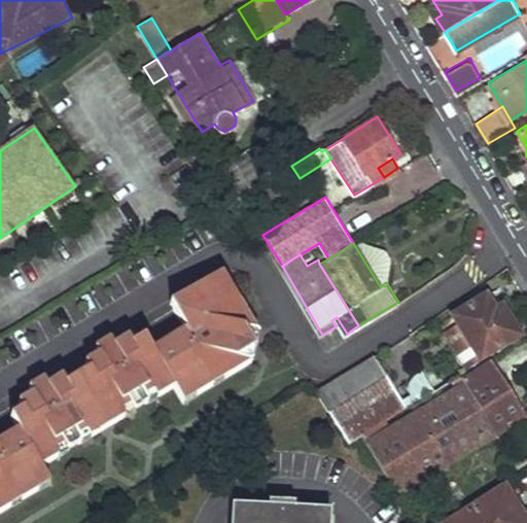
[(220,266),(170,294),(175,303),(220,277),(229,290),(233,287),(220,266)]
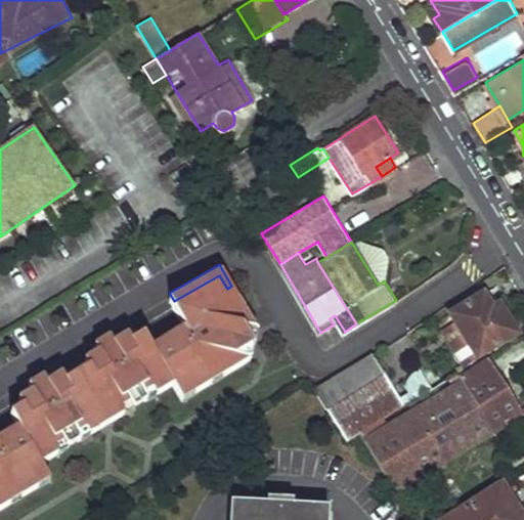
[(0,501),(9,496),(1,481),(11,475),(20,489),(39,479),(31,465),(38,460),(47,474),(50,473),(40,456),(57,446),(53,439),(62,434),(67,440),(81,432),(78,426),(87,421),(90,427),(125,406),(121,400),(130,396),(134,402),(148,394),(144,387),(155,382),(158,388),(171,381),(180,397),(184,395),(176,380),(187,375),(195,388),(214,377),(206,363),(215,357),(223,372),(247,357),(237,343),(242,332),(254,325),(231,286),(227,289),(219,275),(174,301),(187,326),(155,344),(147,332),(136,338),(126,343),(124,340),(116,345),(125,361),(115,367),(107,354),(89,364),(66,378),(48,387),(55,400),(48,404),(39,388),(30,393),(32,396),(22,402),(8,410),(15,422),(0,430),(0,501)]
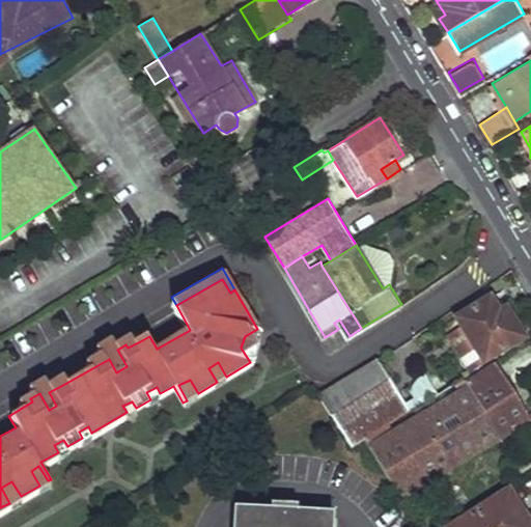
[(491,295),(456,315),(483,359),(518,338),(491,295)]
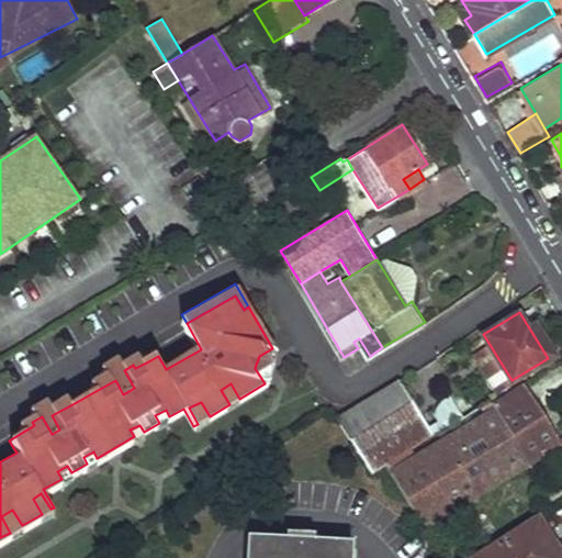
[(269,381),(277,355),(272,348),(259,356),(255,368),(265,383),(269,381)]
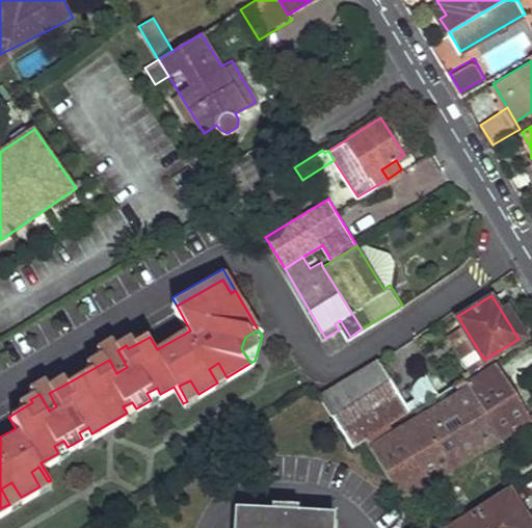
[(86,364),(90,370),(109,360),(116,373),(127,367),(117,350),(126,345),(128,348),(138,343),(134,336),(86,364)]
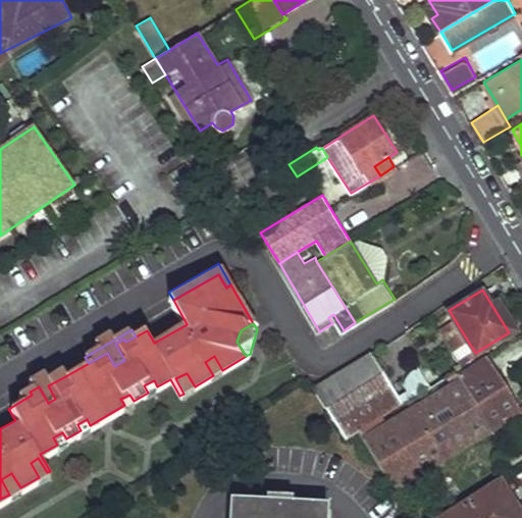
[(404,401),(372,352),(314,387),(327,407),(347,435),(360,428),(404,401)]
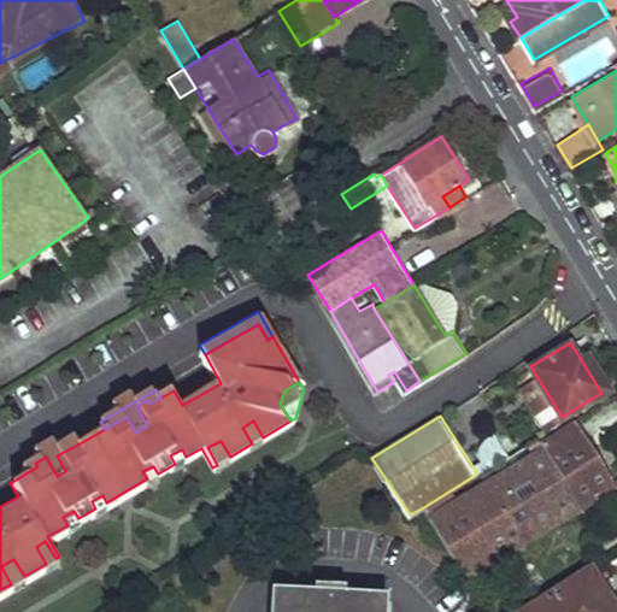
[(616,482),(579,418),(541,442),(544,445),(582,505),(616,483),(616,482)]
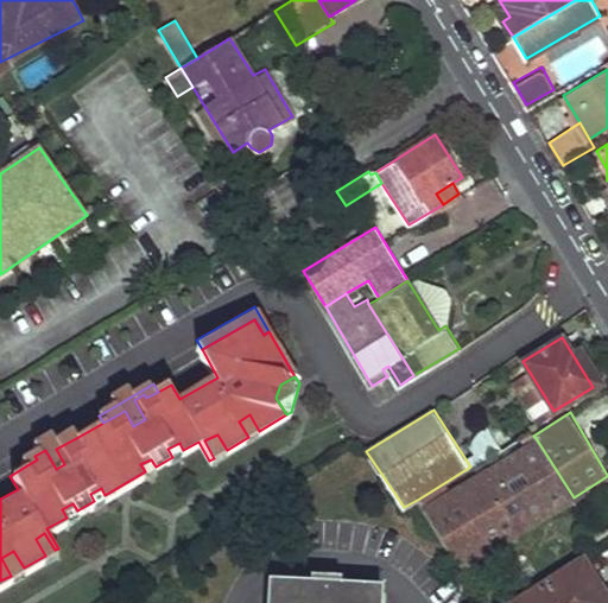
[(239,421),(248,437),(259,431),(249,414),(239,421)]
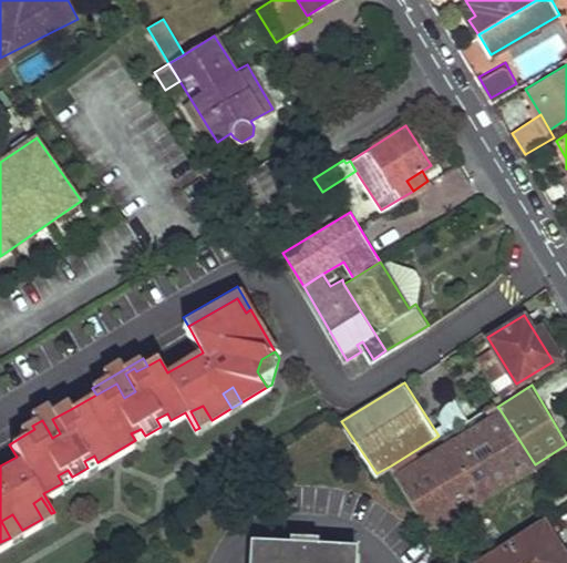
[(20,429),(23,436),(34,429),(32,426),(42,420),(52,438),(60,433),(52,419),(71,409),(66,402),(20,429)]
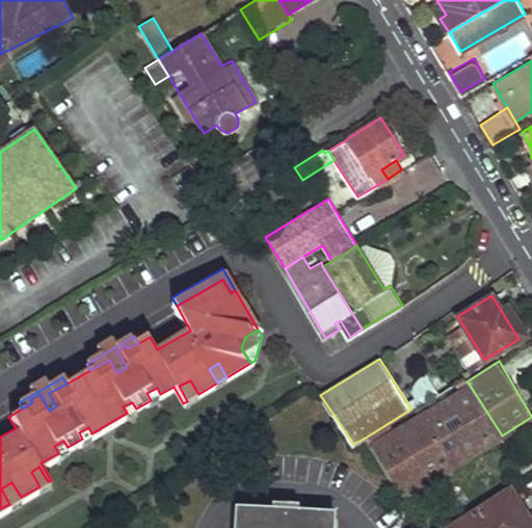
[(179,386),(187,401),(198,394),(190,380),(179,386)]
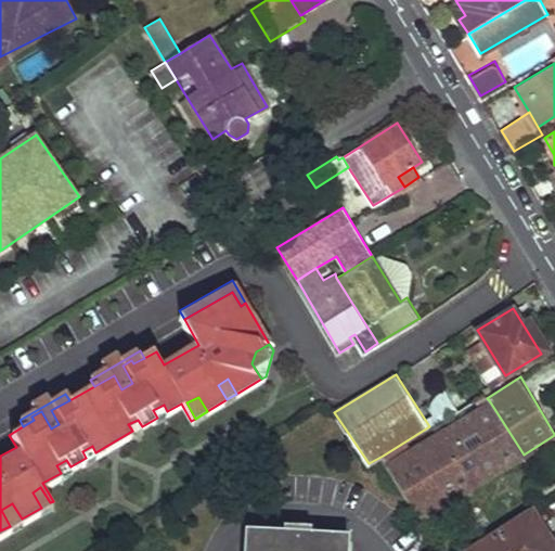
[(489,400),(387,464),(420,516),(524,455),(489,400)]
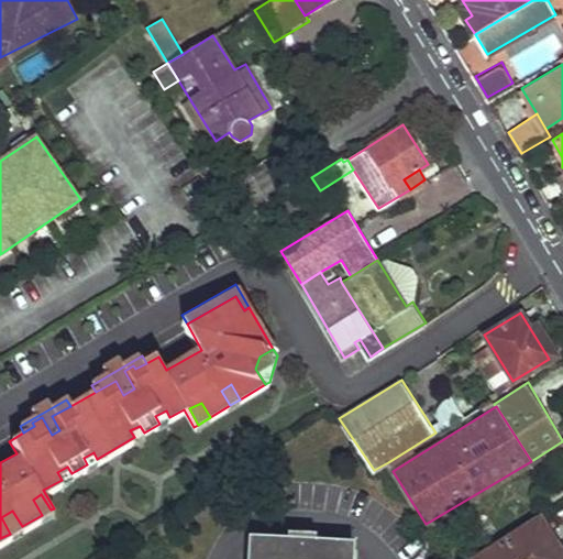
[(159,424),(169,417),(166,410),(155,416),(159,424)]
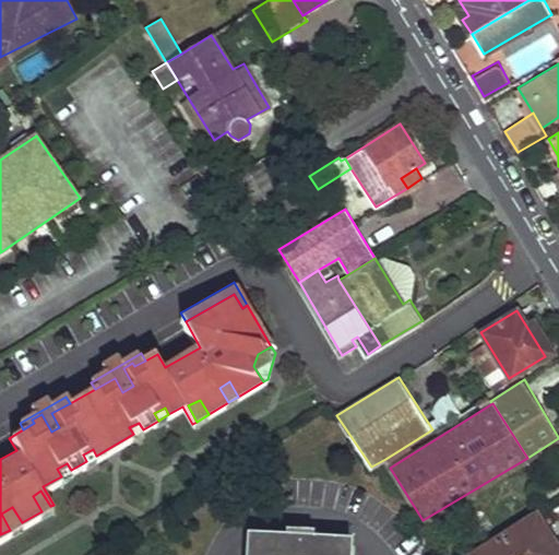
[(133,434),(143,429),(139,423),(129,427),(133,434)]
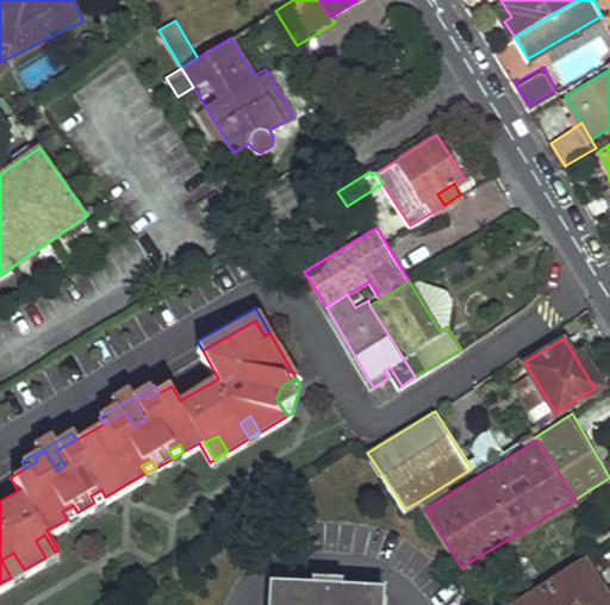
[(94,503),(105,497),(101,490),(91,496),(94,503)]
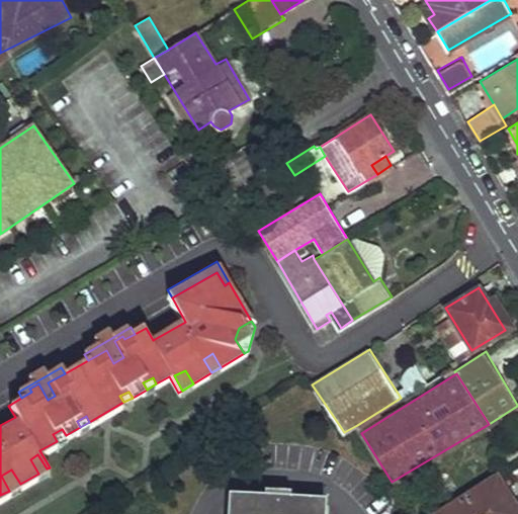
[(53,434),(57,441),(66,435),(62,429),(53,434)]
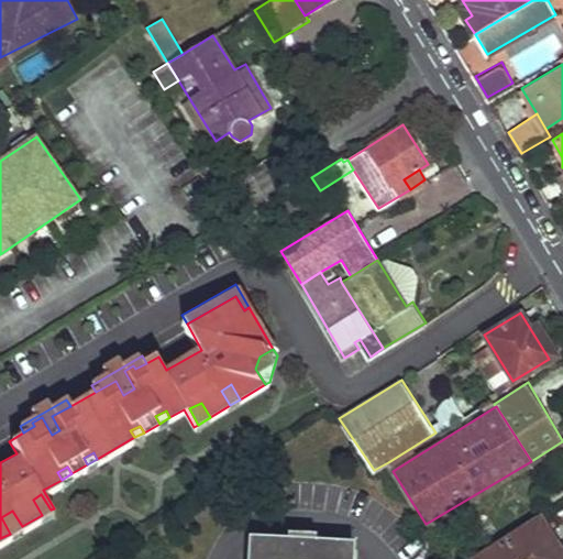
[(42,515),(51,510),(41,494),(33,500),(42,515)]
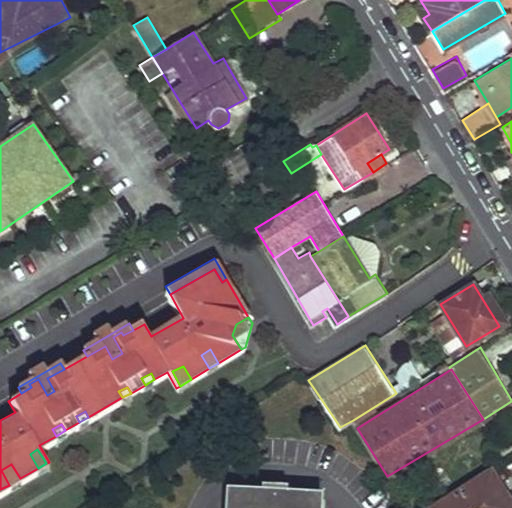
[(9,485),(20,478),(11,464),(1,470),(9,485)]
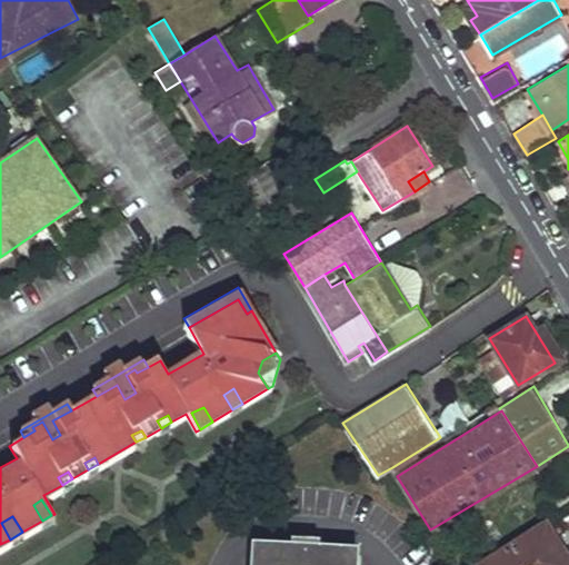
[(568,564),(568,558),(545,521),(480,563),(480,564),(568,564)]
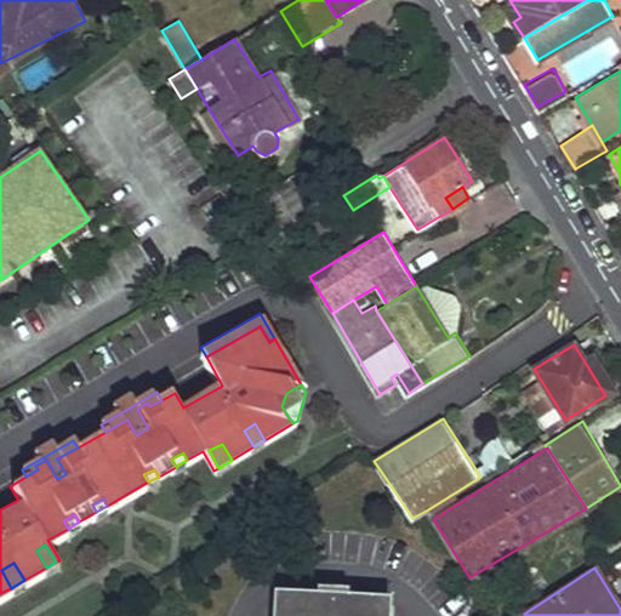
[(385,615),(386,604),(275,597),(274,615),(385,615)]
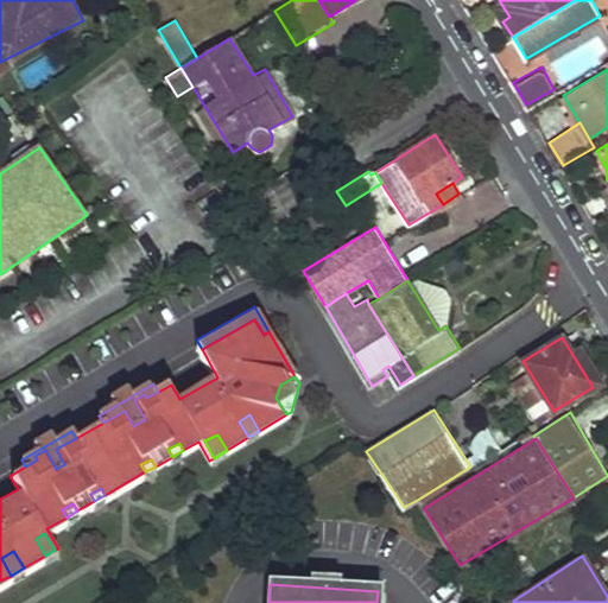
All buildings are outlined.
